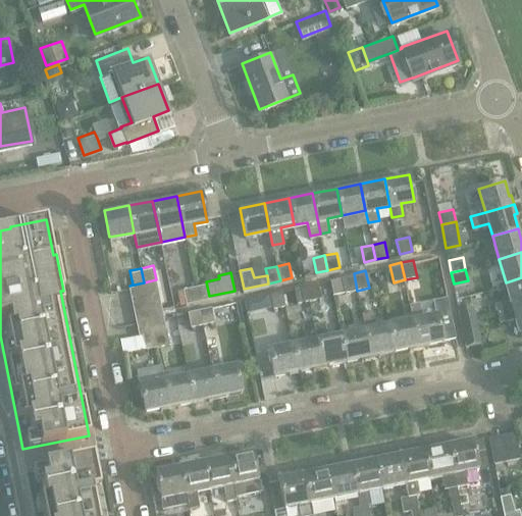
[(357,291),(354,273),(342,275),(346,294),(357,291)]
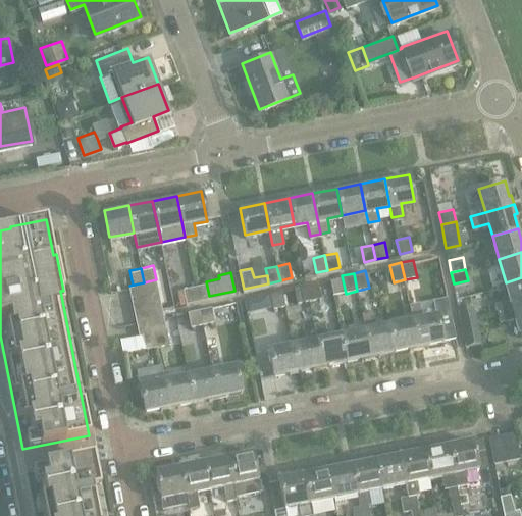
[(494,301),(498,311),(521,303),(521,277),(506,282),(510,297),(494,301)]
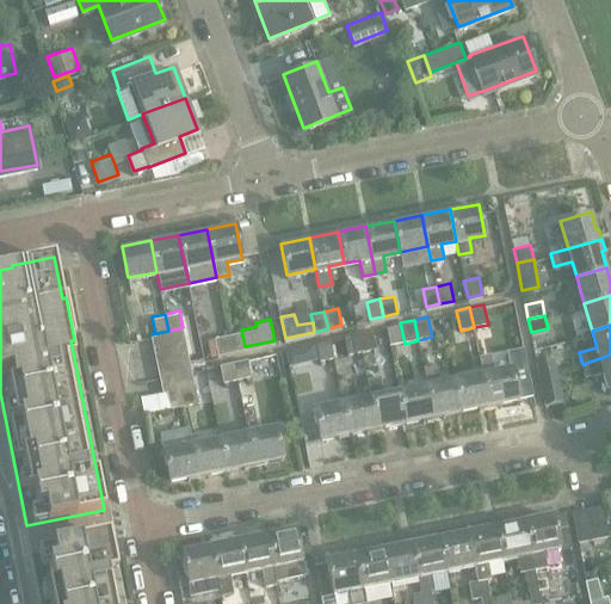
[(183,327),(168,331),(152,334),(154,347),(185,341),(183,327)]
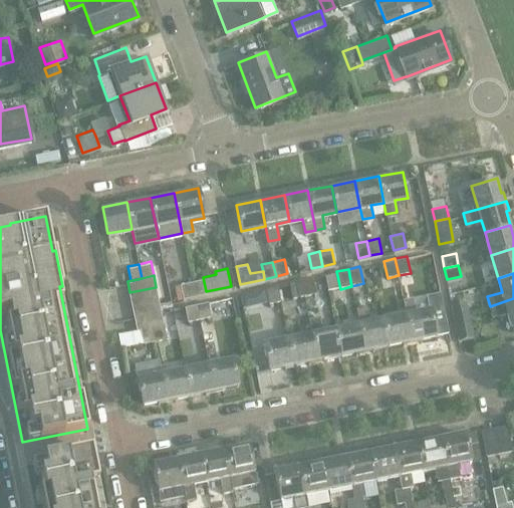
[(203,277),(192,280),(195,294),(206,291),(203,277)]
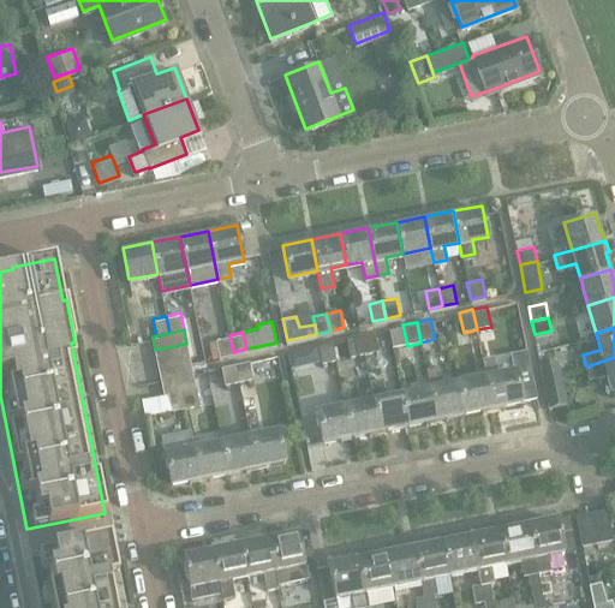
[(374,332),(360,334),(364,355),(378,352),(374,332)]
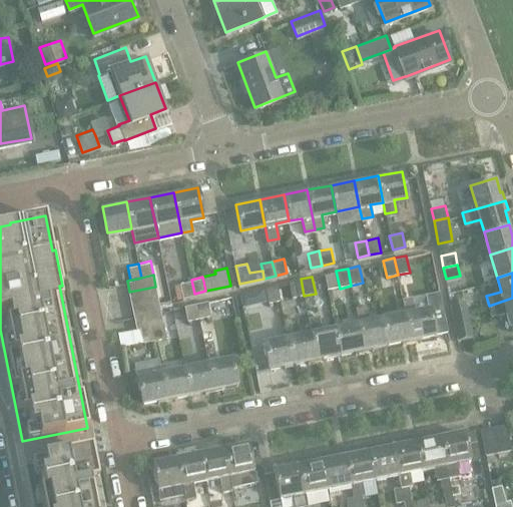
[(304,296),(301,279),(289,282),(293,299),(304,296)]
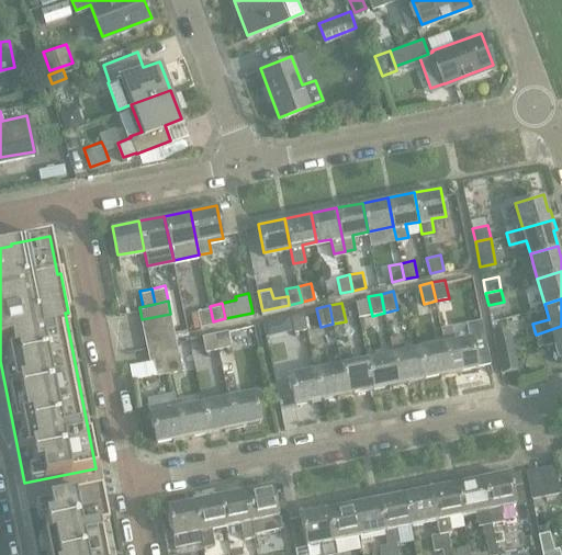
[(213,321),(210,306),(197,308),(200,325),(213,321)]
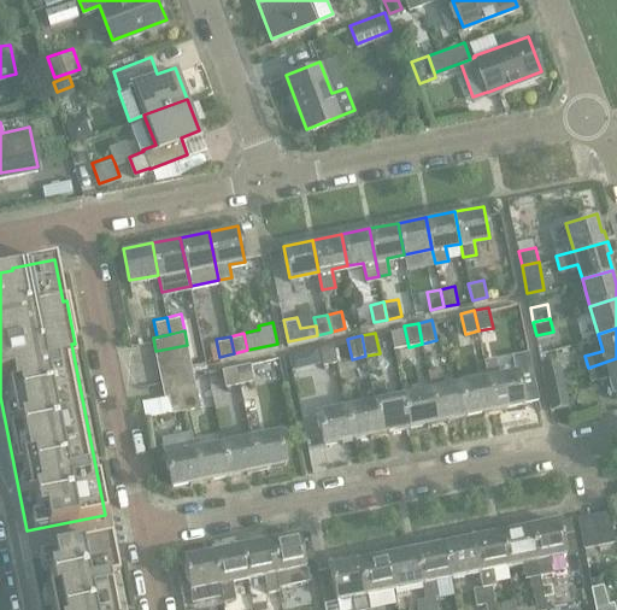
[(333,341),(319,345),(324,365),(338,363),(333,341)]
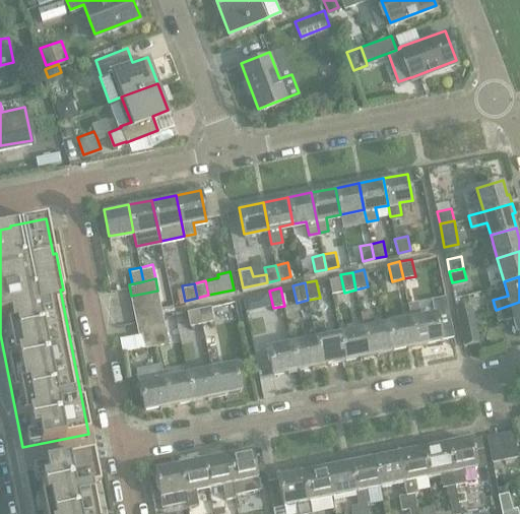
[(157,291),(131,296),(134,308),(160,303),(157,291)]
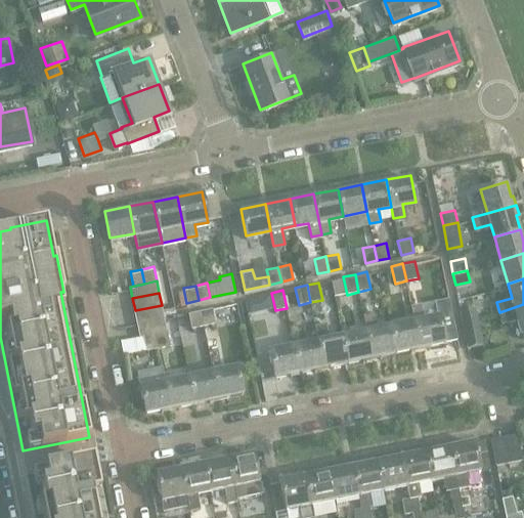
[(411,303),(415,318),(420,345),(444,340),(456,337),(448,296),(435,299),(437,313),(424,316),(421,301),(411,303)]
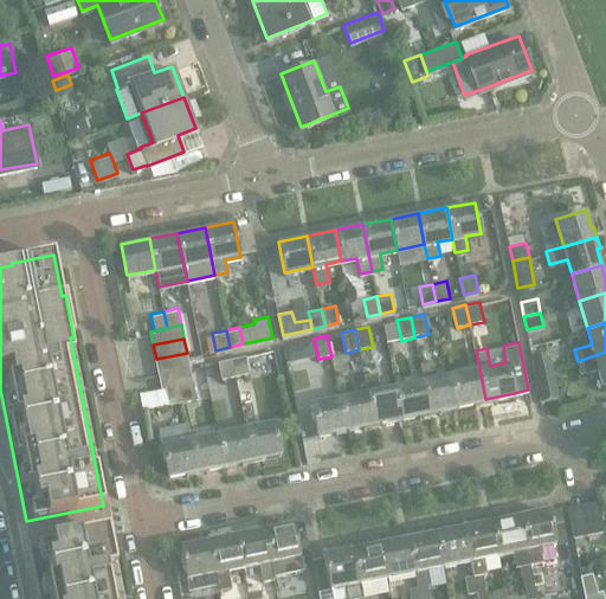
[(605,352),(578,361),(580,372),(598,367),(603,384),(605,382),(605,352)]
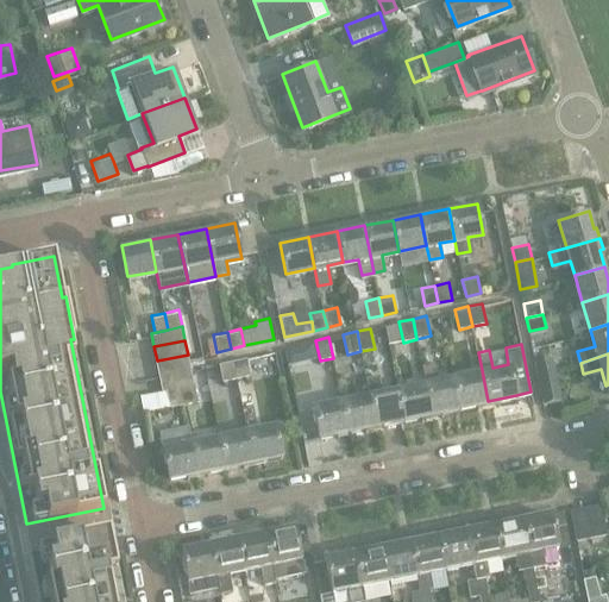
[(188,355),(157,361),(159,375),(190,368),(188,355)]
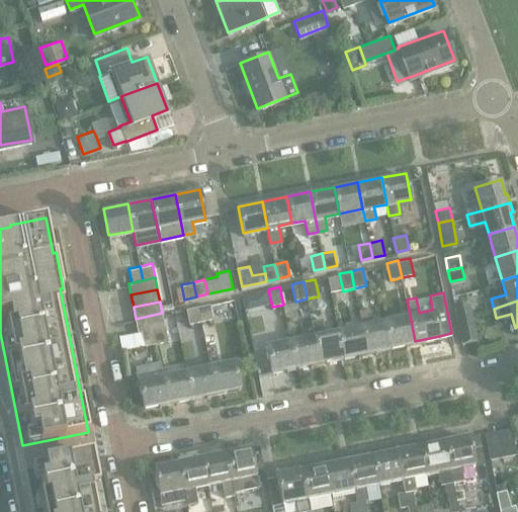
[(209,303),(198,305),(202,323),(213,320),(209,303)]
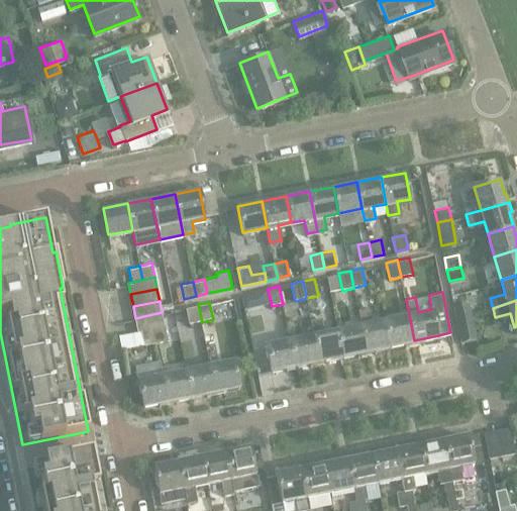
[(454,305),(456,317),(471,314),(469,302),(454,305)]
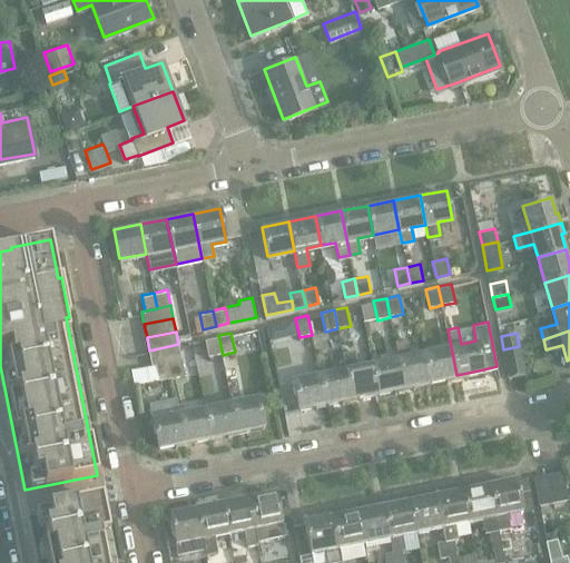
[(223,355),(218,335),(205,338),(209,357),(223,355)]
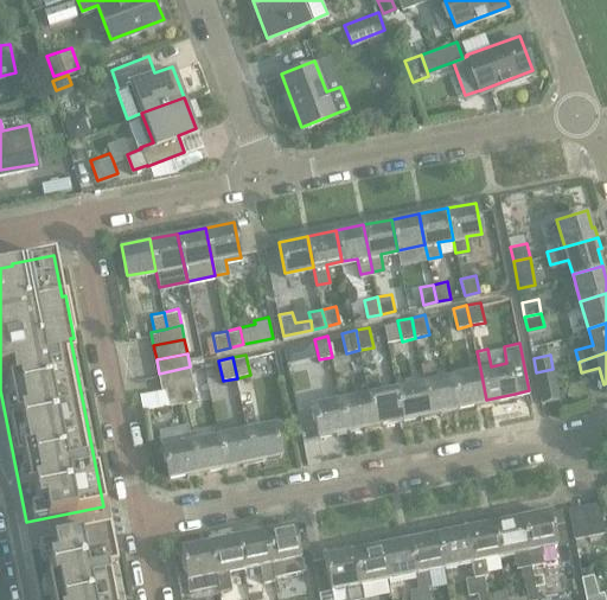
[(421,363),(423,380),(430,410),(458,406),(452,374),(436,377),(433,361),(421,363)]
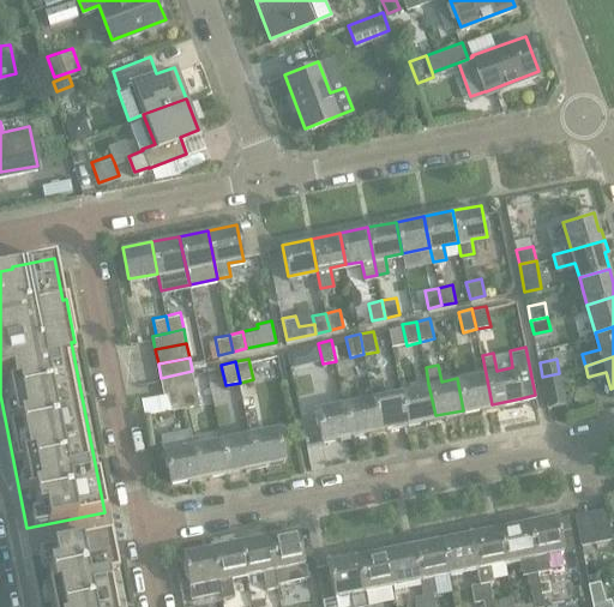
[(192,371),(161,378),(164,391),(181,388),(196,385),(192,371)]
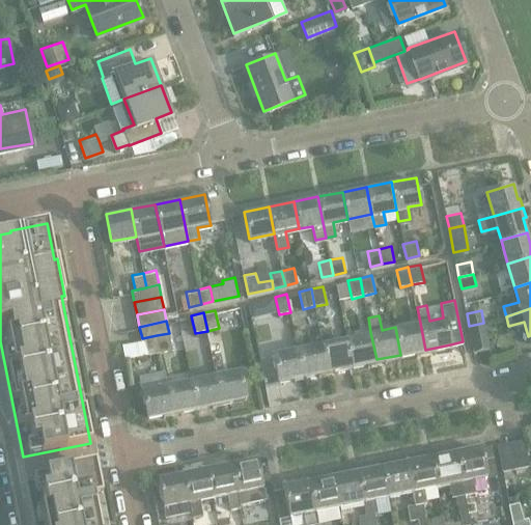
[(420,323),(395,327),(400,355),(425,350),(420,323)]
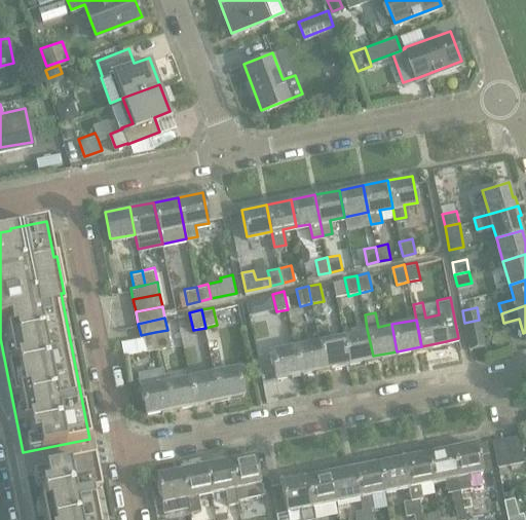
[(479,320),(464,323),(470,346),(484,343),(479,320)]
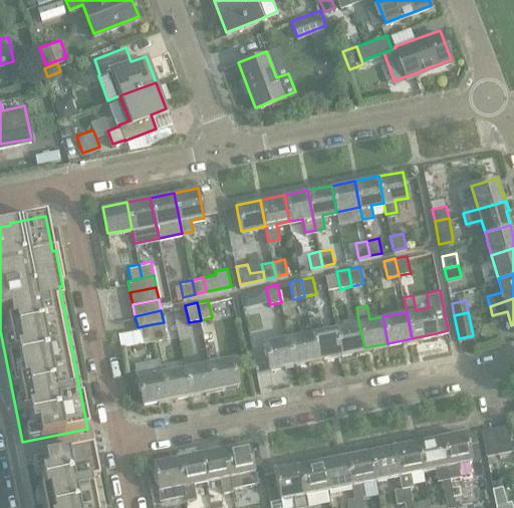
[(309,317),(311,331),(317,357),(340,352),(335,326),(322,329),(319,315),(309,317)]
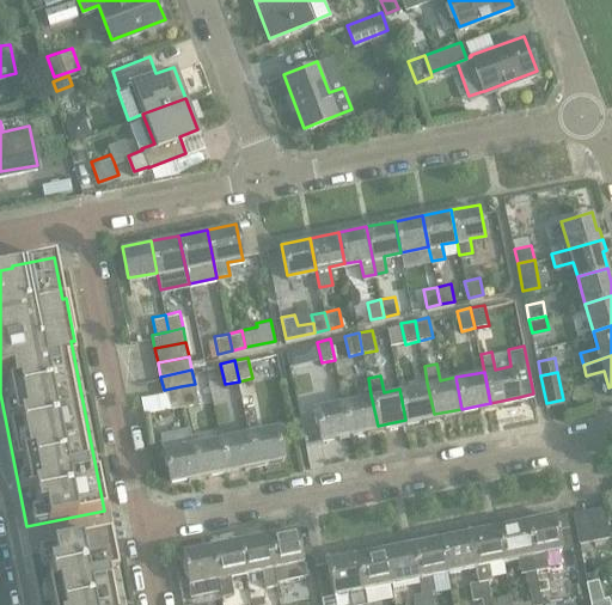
[(427,383),(399,389),(405,420),(434,414),(427,383)]
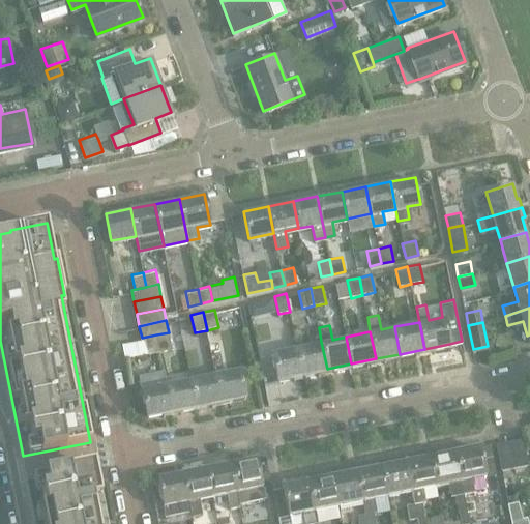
[(169,332),(156,335),(159,349),(172,347),(169,332)]
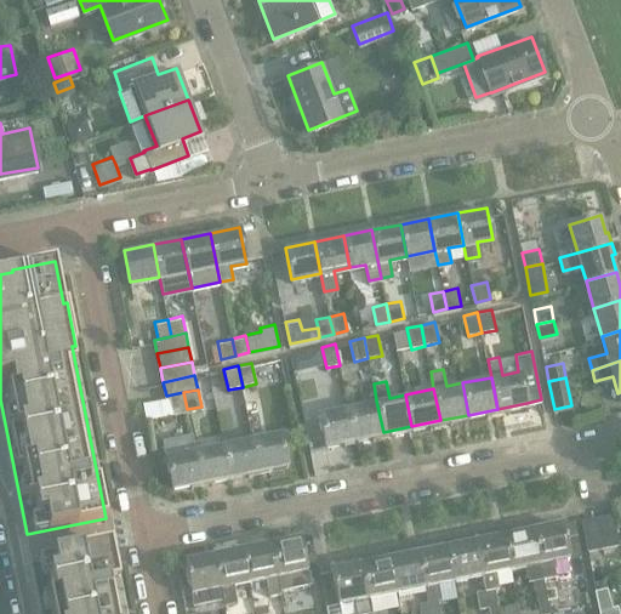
[(183,392),(166,396),(169,396),(172,413),(187,409),(183,392)]
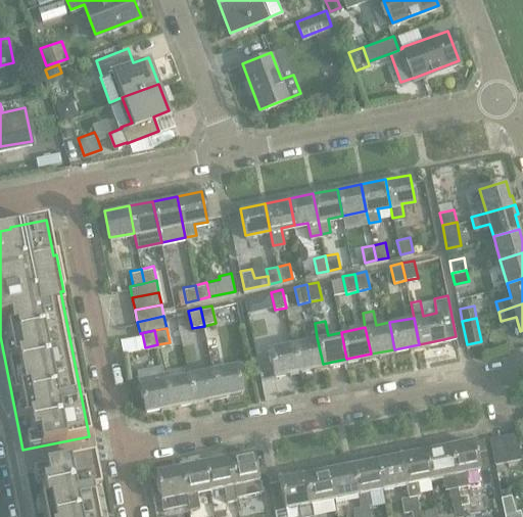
[(317,337),(293,341),(298,369),(323,364),(317,337)]
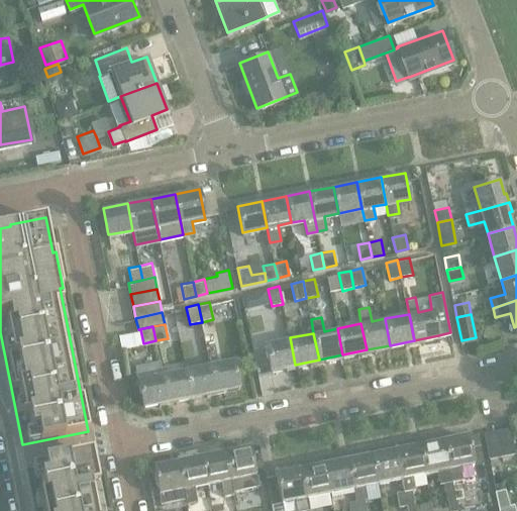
[(295,365),(290,337),(266,342),(271,370),(295,365)]
